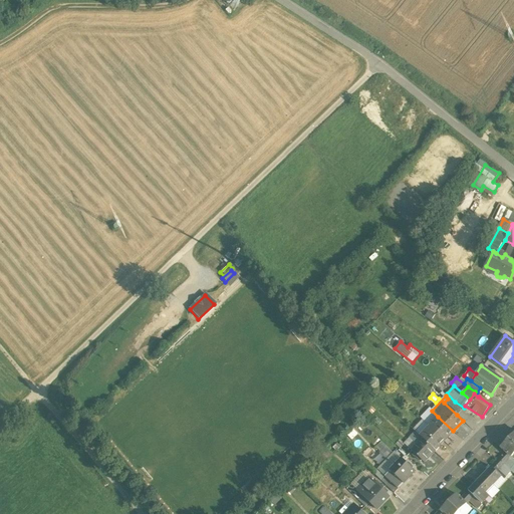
[(448,399),(444,403),(457,415),(462,411),(448,399)]
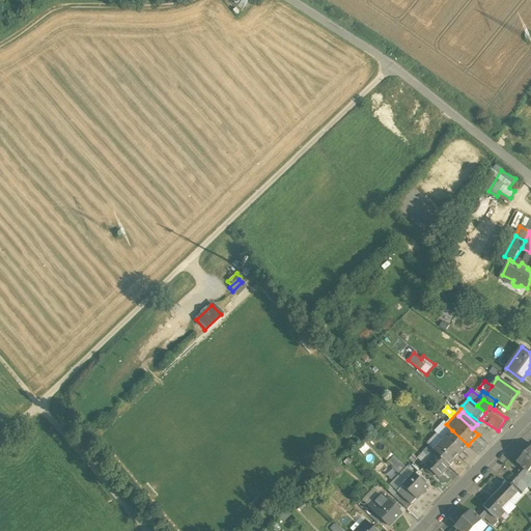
[(468,445),(452,430),(444,440),(459,454),(468,445)]
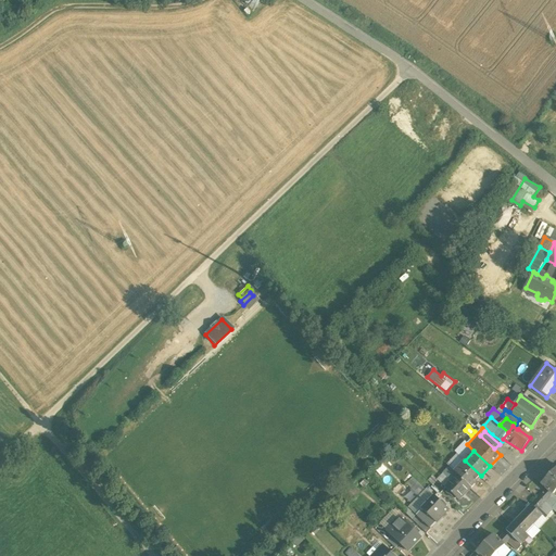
[(481,476),(465,460),(455,471),(458,475),(470,487),(471,487),(481,476)]
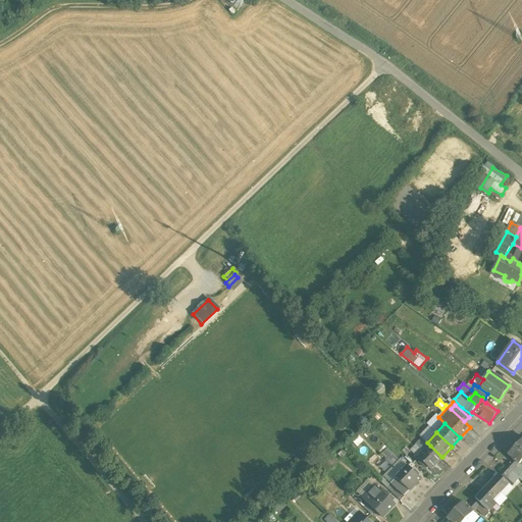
[(430,447),(419,459),(419,458),(418,459),(430,470),(430,469),(441,457),(430,446),(430,447)]
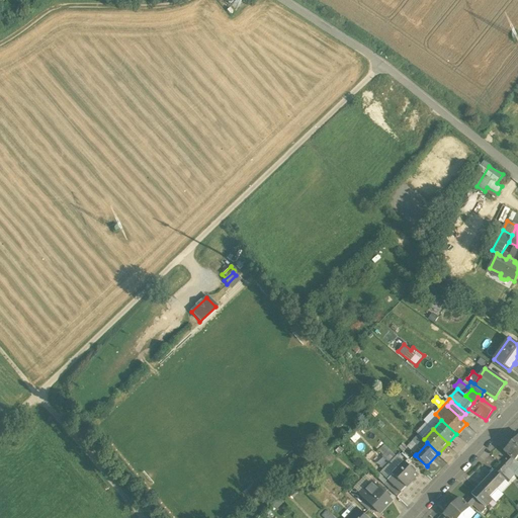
[(517,456),(517,448),(511,442),(504,451),(508,455),(514,461),(517,456)]
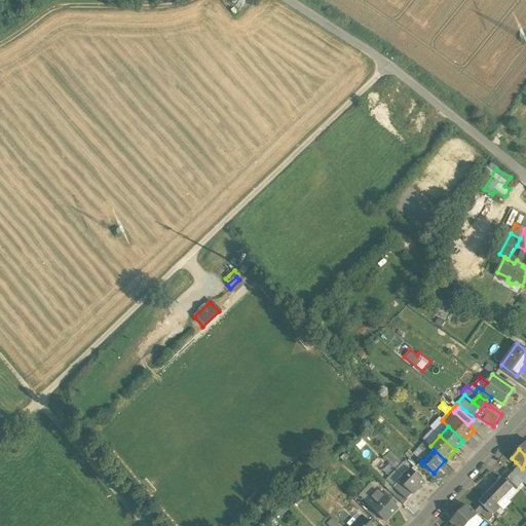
[(516,462),(509,470),(515,476),(522,468),(516,462)]
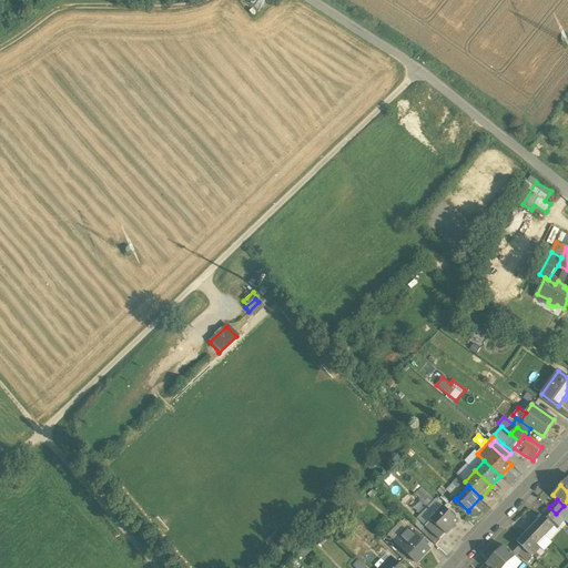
[(444,507),(426,526),(435,535),(440,540),(458,520),(444,507)]
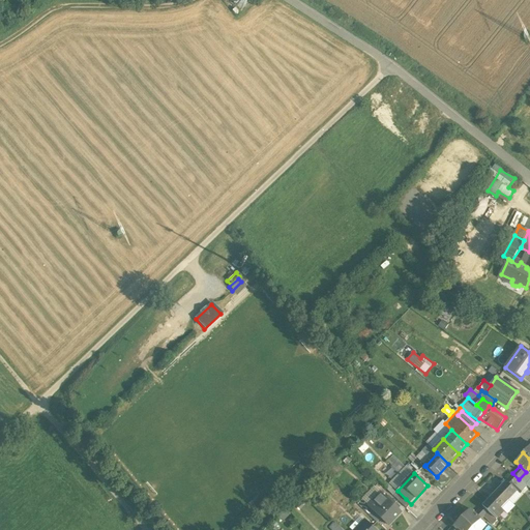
[(512,473),(505,481),(511,487),(519,479),(512,473)]
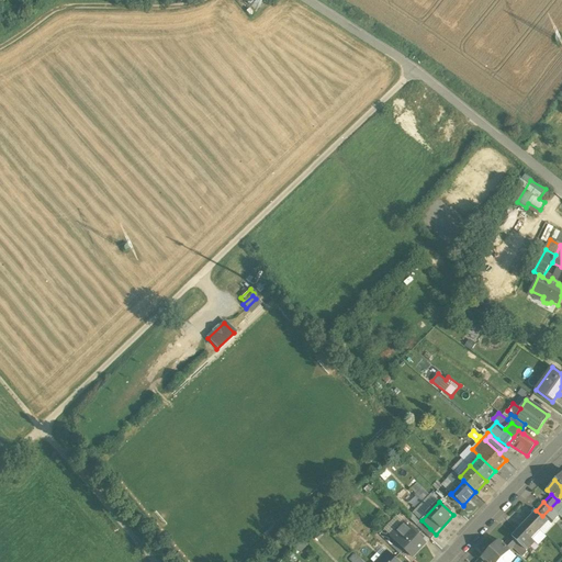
[(542,516),(536,510),(527,519),(539,530),(548,521),(542,516)]
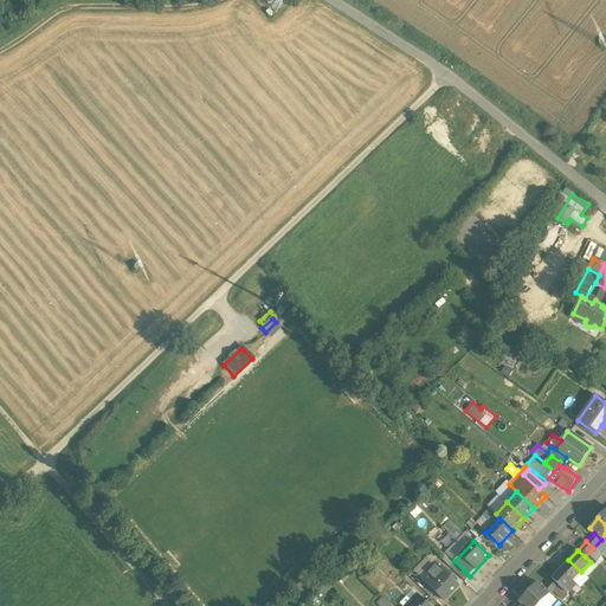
[(568,560),(550,579),(558,586),(567,594),(577,585),(573,581),(581,572),(568,560)]
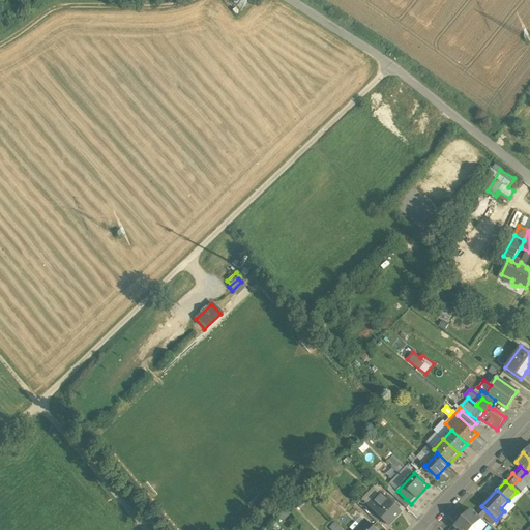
[(406,499),(398,491),(393,495),(402,503),(406,499)]
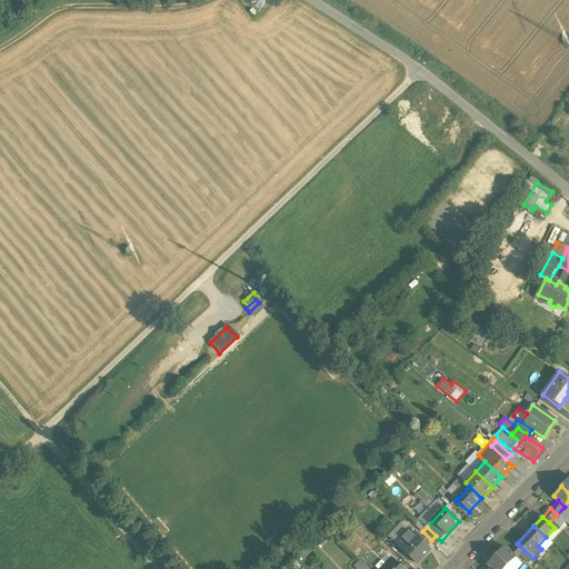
[(430,549),(409,529),(396,543),(409,556),(417,563),(430,549)]
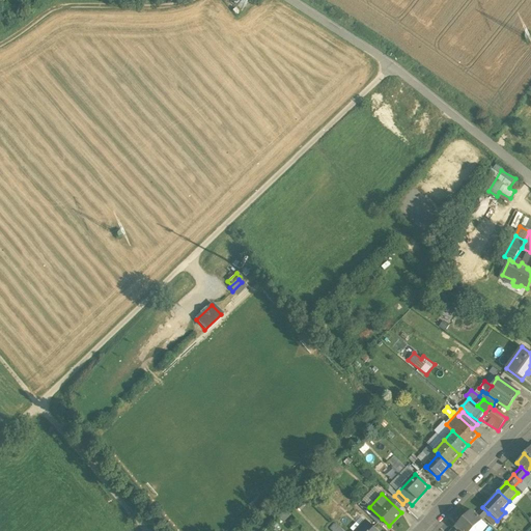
[(382,519),(369,507),(365,511),(378,523),(382,519)]
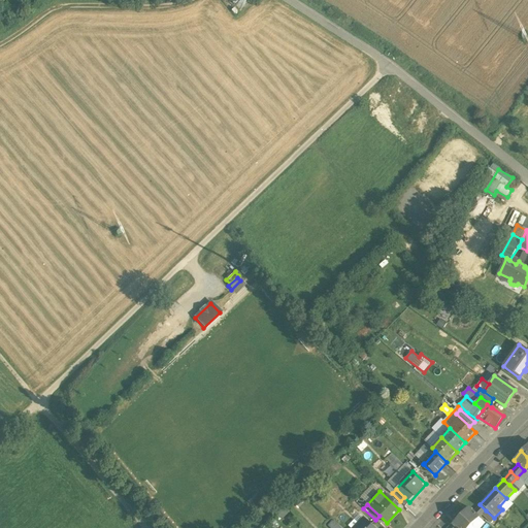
[(480,504),(472,513),(477,518),(482,515),(486,510),(480,504)]
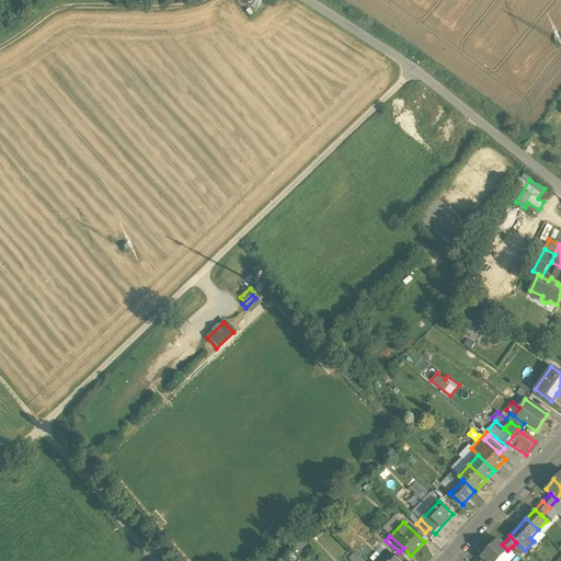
[(502,545),(496,540),(489,549),(500,559),(507,550),(502,545)]
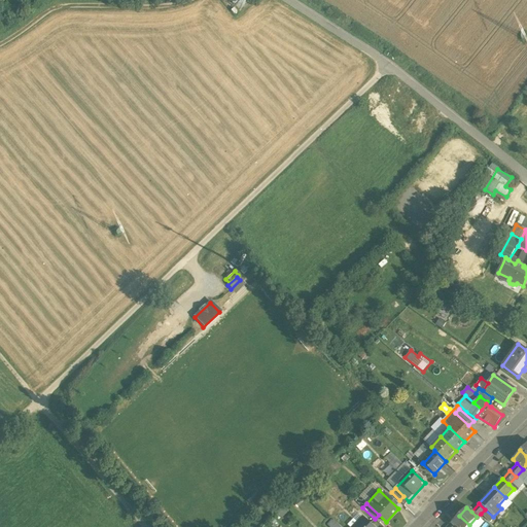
[(494,518),(485,510),(481,514),(490,522),(494,518)]
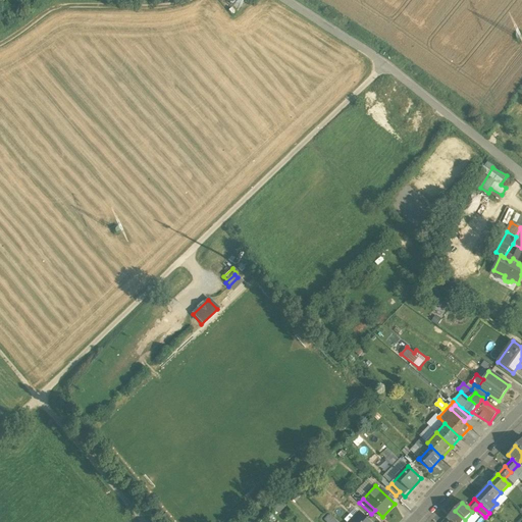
[(463,521),(465,520),(455,511),(447,519),(450,521),(463,521)]
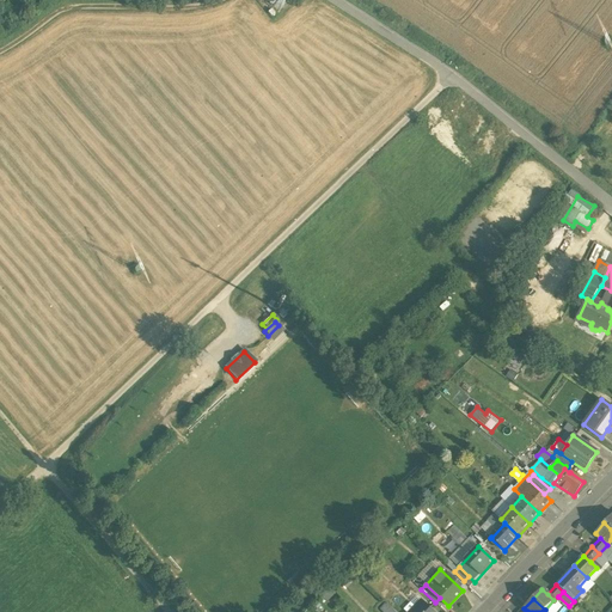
[(434,611),(422,600),(410,611),(434,611)]
